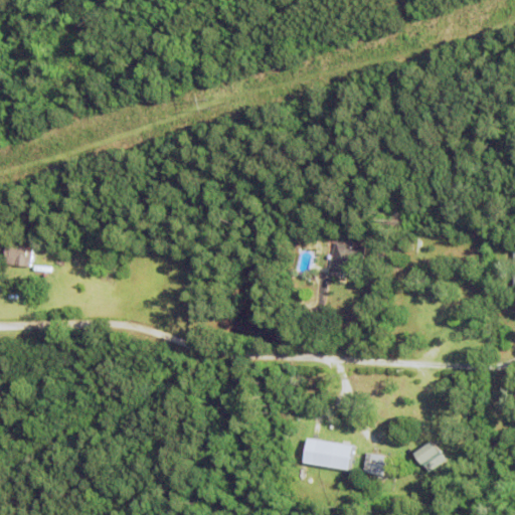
[(356,245),(363,246),(363,248),(365,248),(359,279),(346,277),(346,273),(344,273),(343,282),(328,279),(335,243),(354,246),(356,245)]
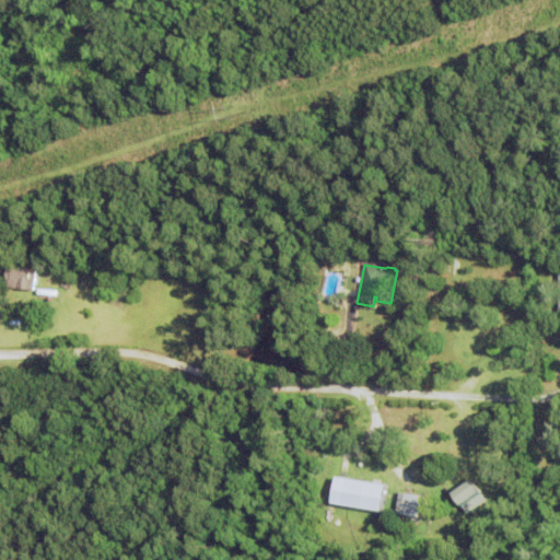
[(3,288),(6,268),(36,272),(34,292),(3,288)]
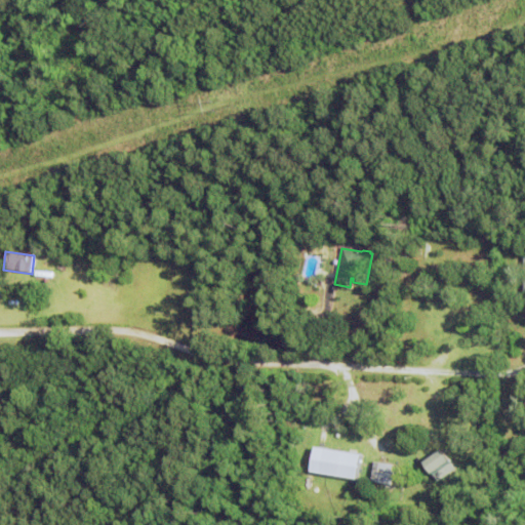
[(443,357),(454,341),(458,345),(447,360),(443,357)]
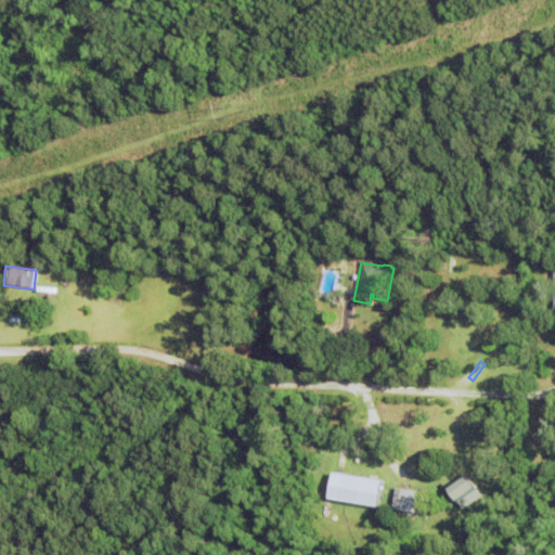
[(376,505),(379,479),(330,473),(326,500),(376,505)]
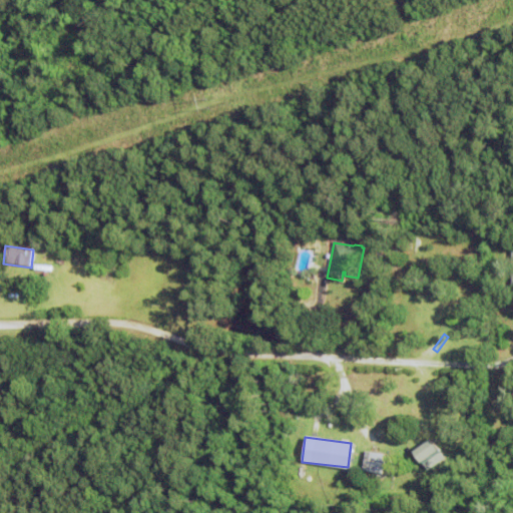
[(415,454),(433,442),(446,460),(428,472),(415,454)]
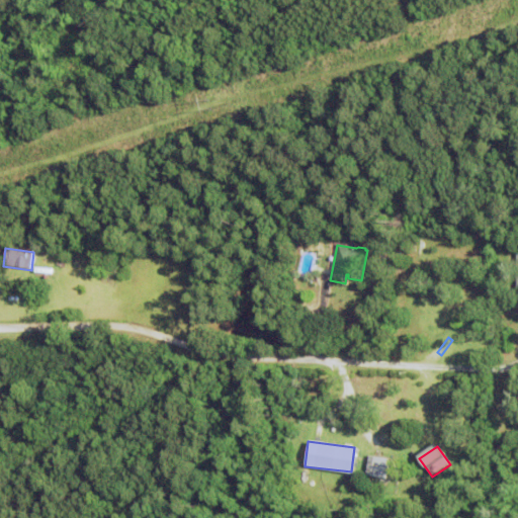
[(367,478),(370,457),(390,460),(387,481),(367,478)]
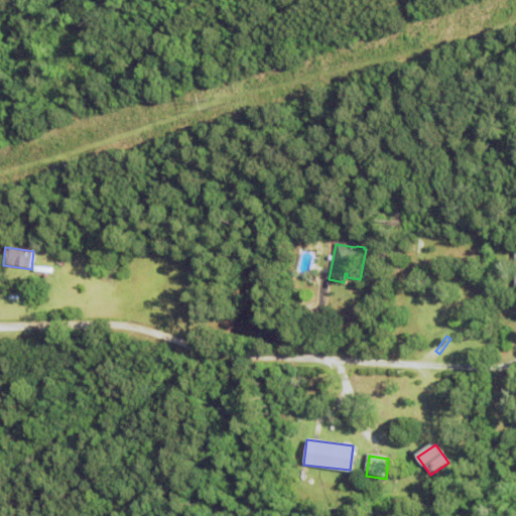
All buildings are outlined.
